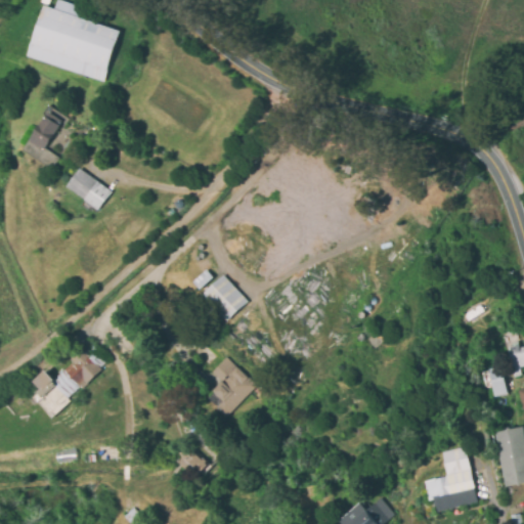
[(103,81),(119,30),(69,15),(72,4),(57,0),(54,9),(42,5),(27,59),(103,81)]
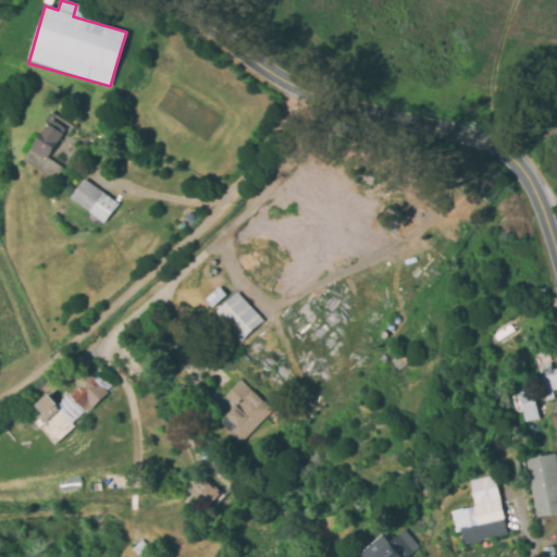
[(24,161),(56,180),(62,168),(48,159),(69,124),(51,114),(24,161)]
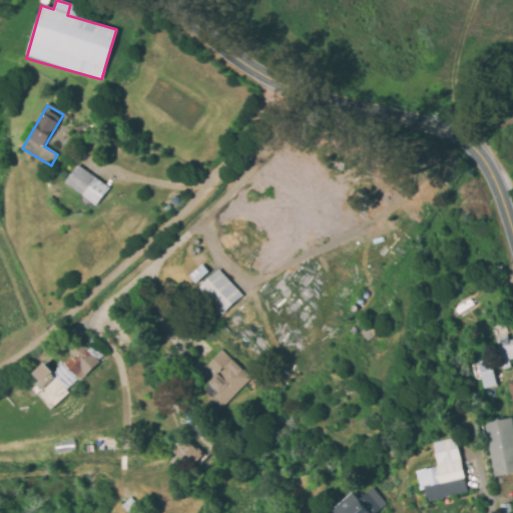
[(64,182),(95,206),(108,188),(77,164),(64,182)]
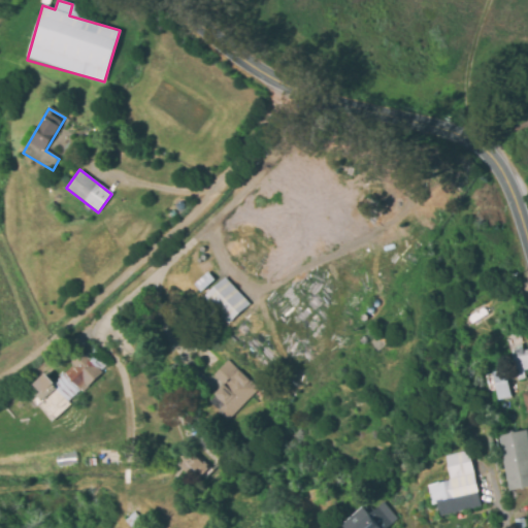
[(194,285),(202,292),(215,279),(207,272),(194,285)]
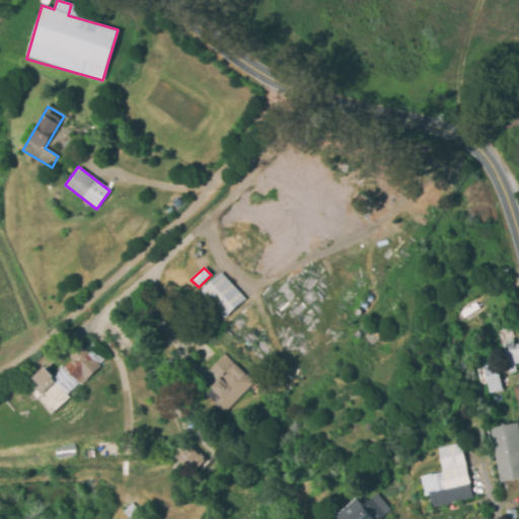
[(200,292),(224,318),(244,299),(220,273),(200,292)]
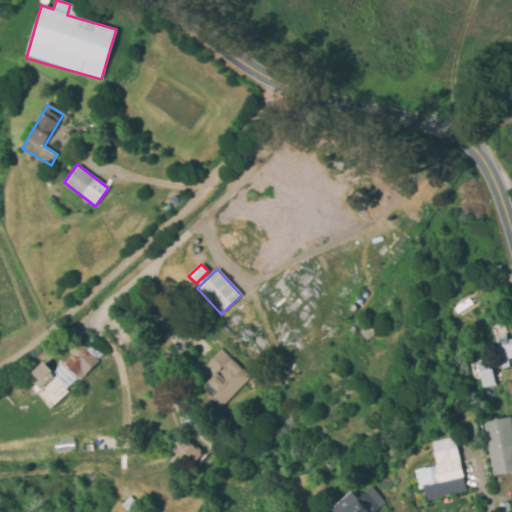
[(500,368),(508,367),(506,359),(511,357),(511,336),(495,340),(500,368)]
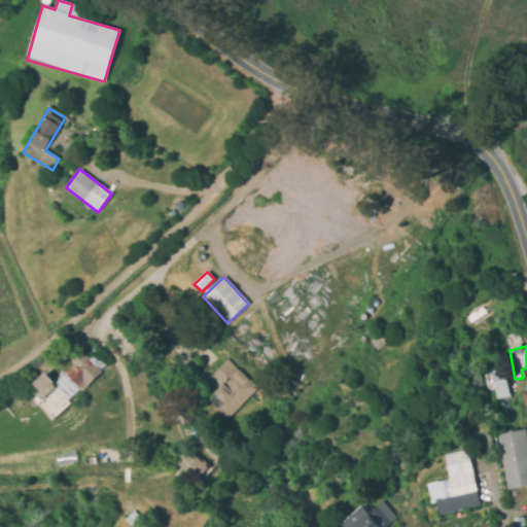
[(53,381),(45,373),(33,384),(40,392),(32,400),(49,419),(106,369),(89,349),(53,381)]
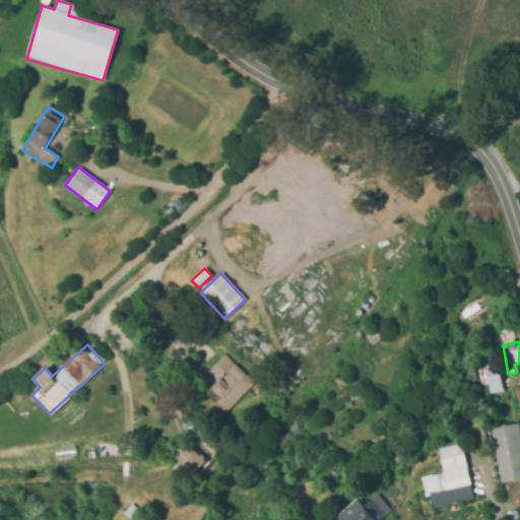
[(203,396),(223,414),(253,383),(222,354),(208,370),(219,380),(203,396)]
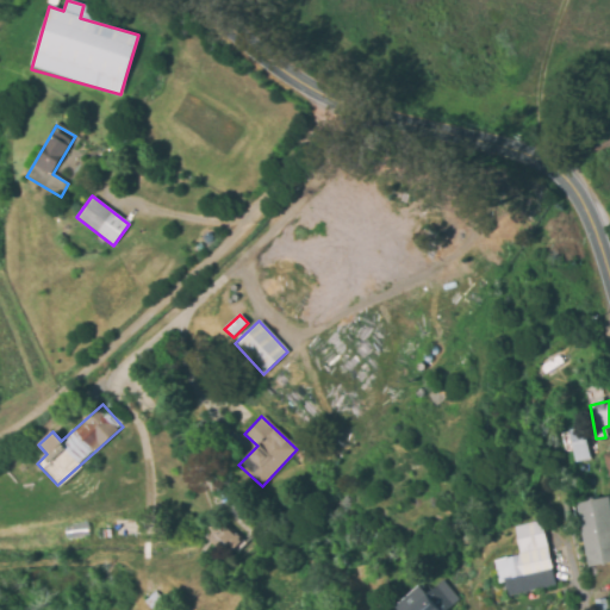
[(573,462),(589,459),(582,427),(565,430),(573,462)]
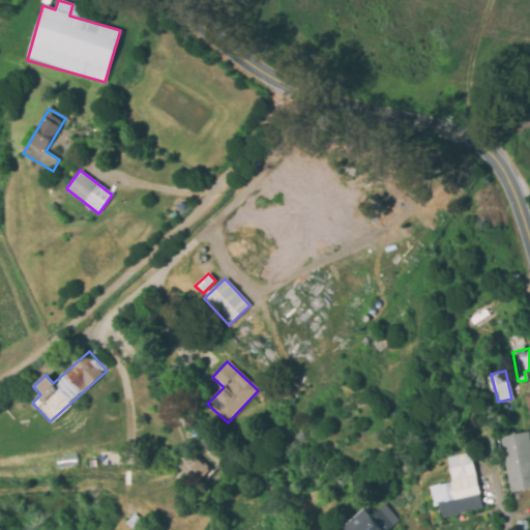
[(510,494),(529,490),(528,486),(529,484),(529,460),(525,433),(500,437),(510,494)]
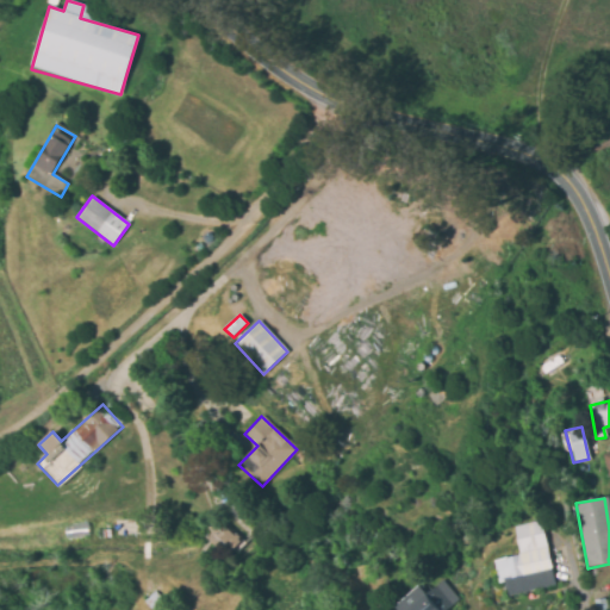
[(514,527),(518,555),(493,560),(497,584),(504,582),(506,596),(554,586),(541,521),(514,527)]
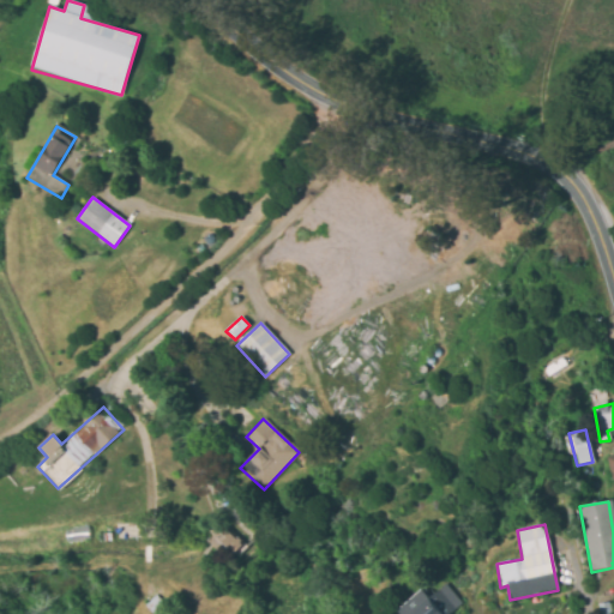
[(399,613),(449,613),(462,603),(444,584),(428,597),(421,589),(397,611),(399,613)]
